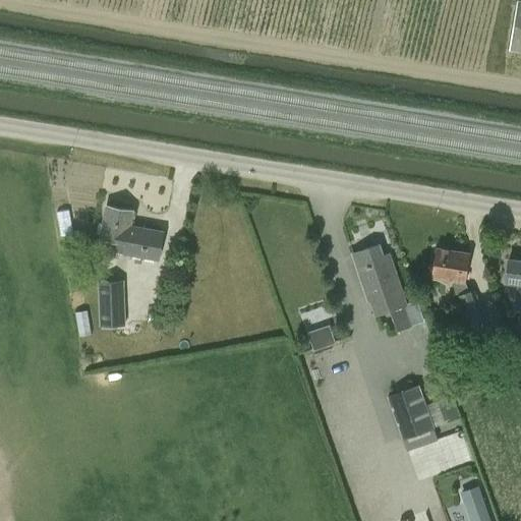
[(520,0),(517,0),(510,49),(520,51),(520,0)]
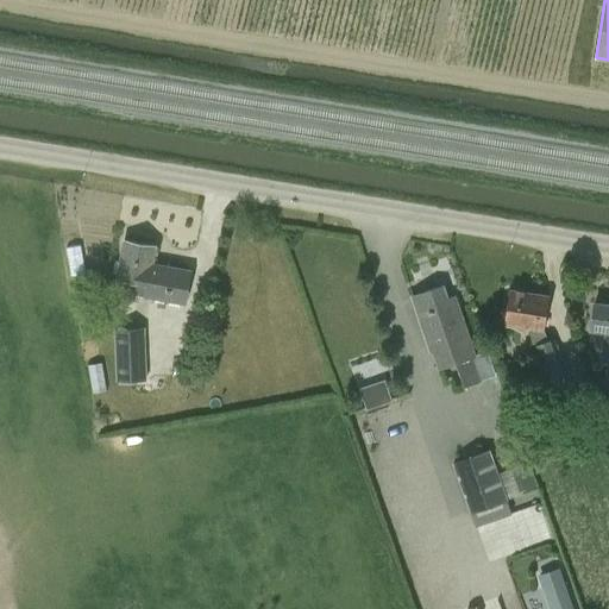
[(117,278),(121,280),(119,290),(184,303),(190,270),(152,263),(156,246),(124,240),(117,278)]
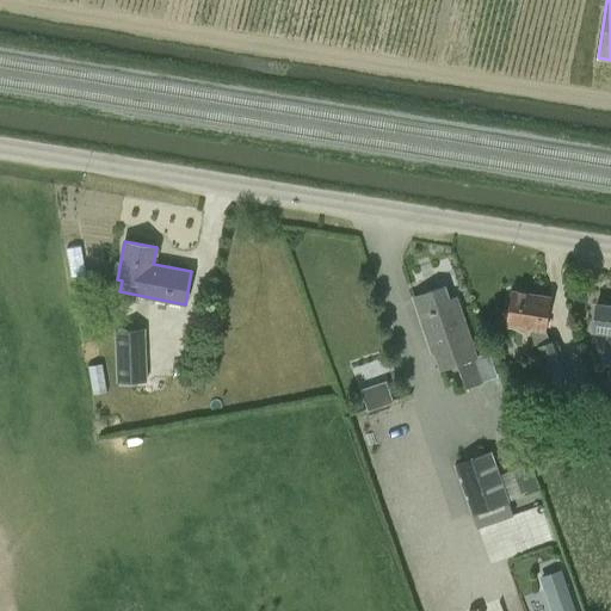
[(476,355),(461,309),(458,310),(450,304),(444,285),(414,295),(433,350),(436,349),(443,366),(456,362),(466,389),(498,378),(489,353),(476,358),(475,356),(476,355)]
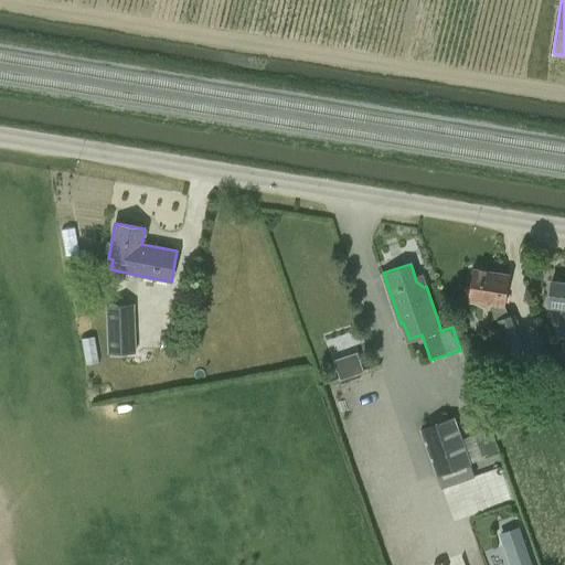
[(472,266),(468,300),(491,304),(498,320),(508,351),(525,345),(515,315),(509,317),(505,306),(511,273),(472,266)]
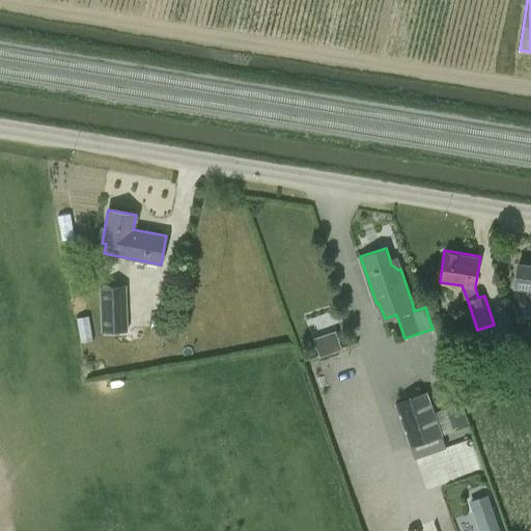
[(515,286),(528,288),(524,314),(530,315),(530,266),(519,264),(515,286)]
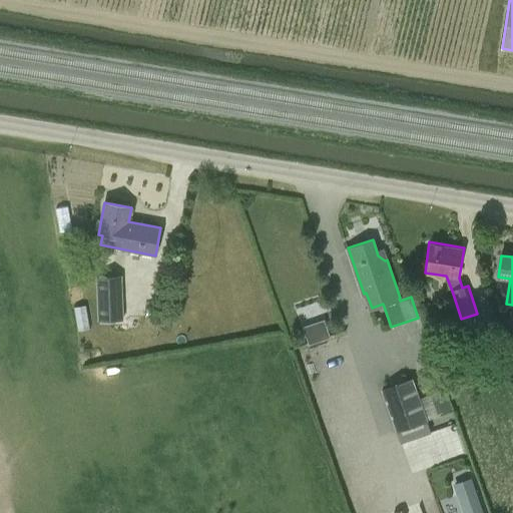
[(123,321),(122,276),(96,278),(97,321),(123,321)]
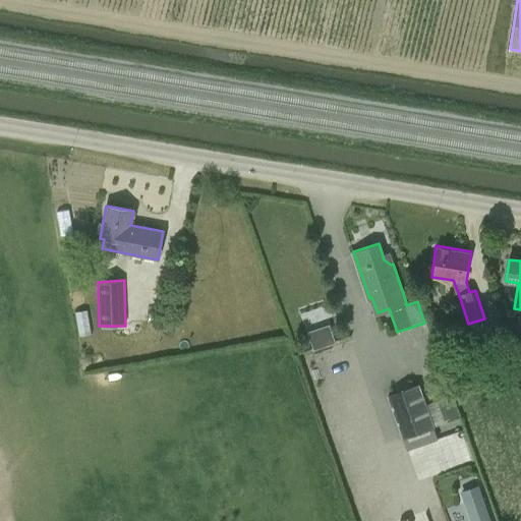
[(330,325),(307,332),(313,350),(335,343),(330,325)]
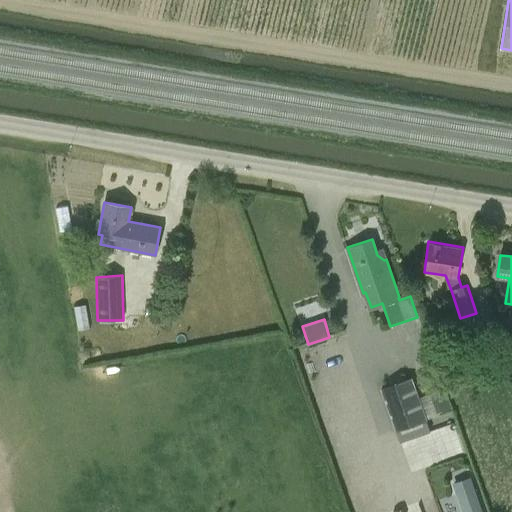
[(401,442),(430,431),(426,421),(427,420),(411,378),(380,389),(396,431),(397,431),(401,442)]
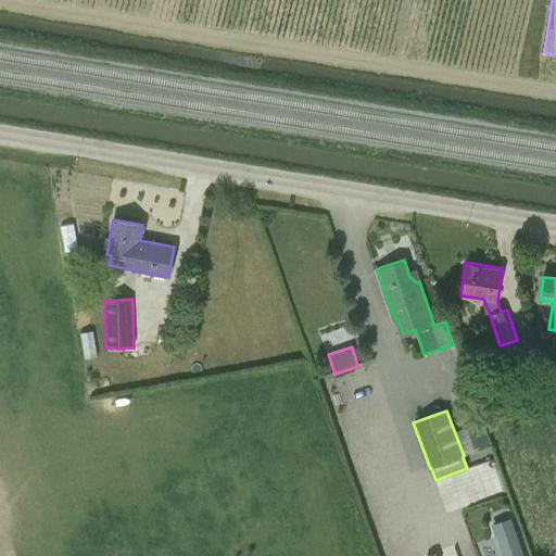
[(465,429),(472,450),(489,444),(481,424),(465,429)]
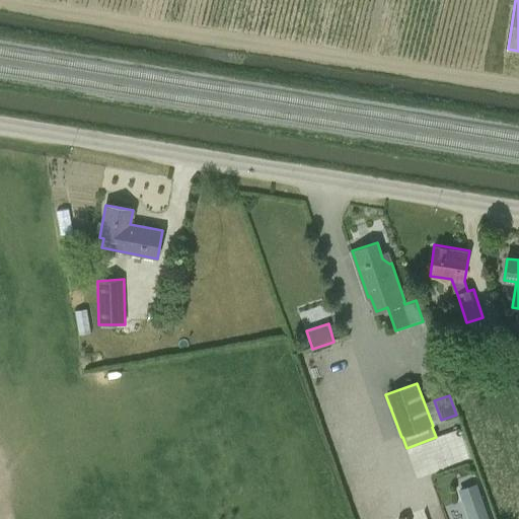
[(470,518),(489,518),(480,494),(463,500),(470,518)]
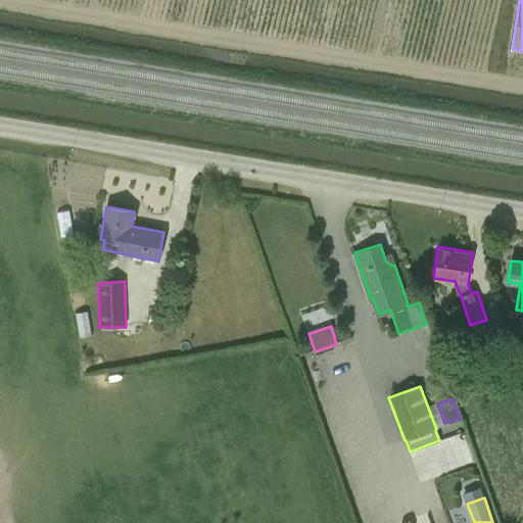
All buildings are outlined.
